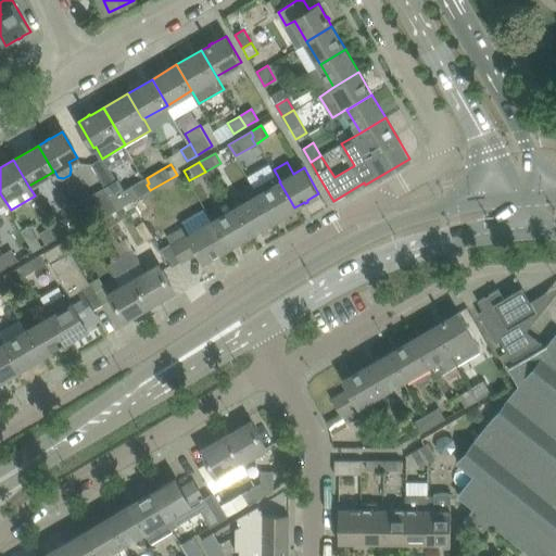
[(280,181),(277,175),(253,188),(257,194),(273,220),(294,207),(279,181),(280,181)]
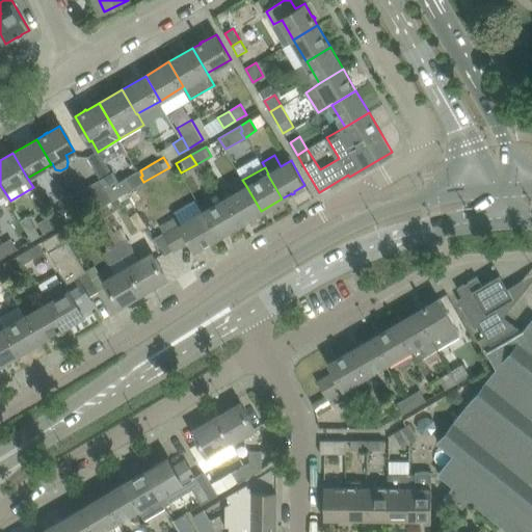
[(112,173),(102,178),(113,198),(143,182),(140,177),(142,176),(140,170),(127,179),(121,182),(114,171),(112,173)]
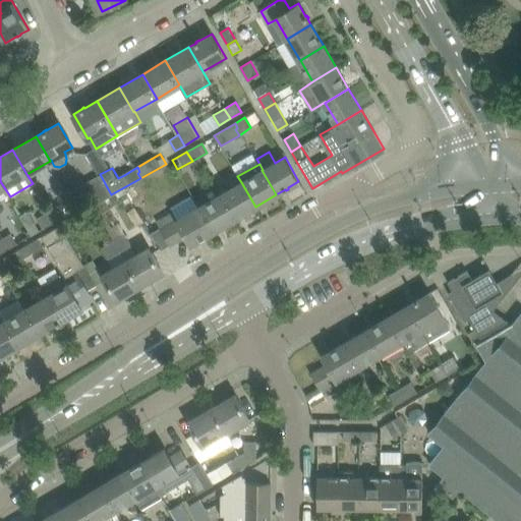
[(111,194),(100,174),(69,193),(80,213),(111,194)]
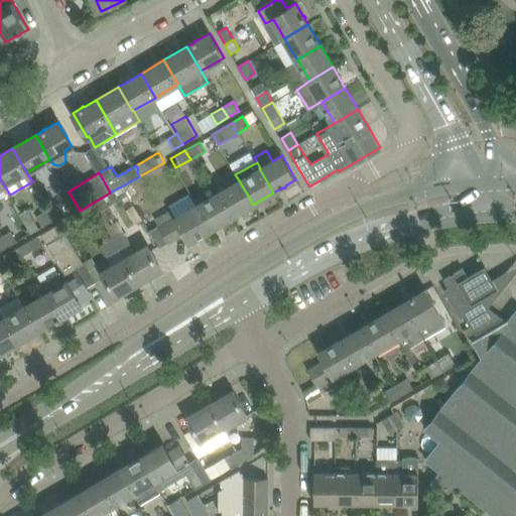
[(253,205),(239,180),(218,192),(232,217),(253,205)]
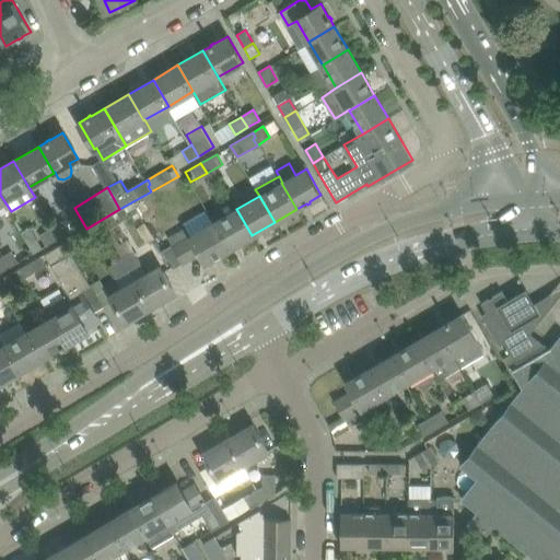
[(252,235),(236,209),(212,223),(228,249),(252,235)]
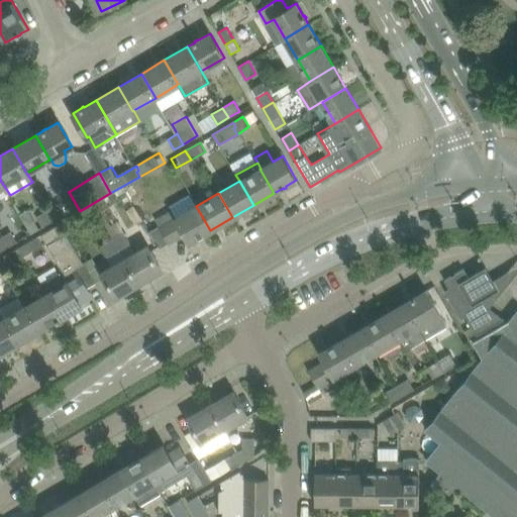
[(36,216),(42,226),(66,212),(60,202),(36,216)]
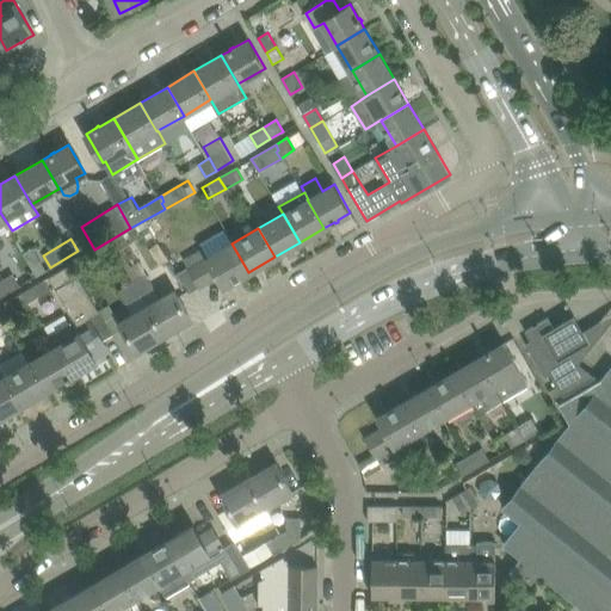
[(248,272),(232,244),(209,257),(204,248),(184,260),(199,287),(218,276),(224,287),(248,272)]
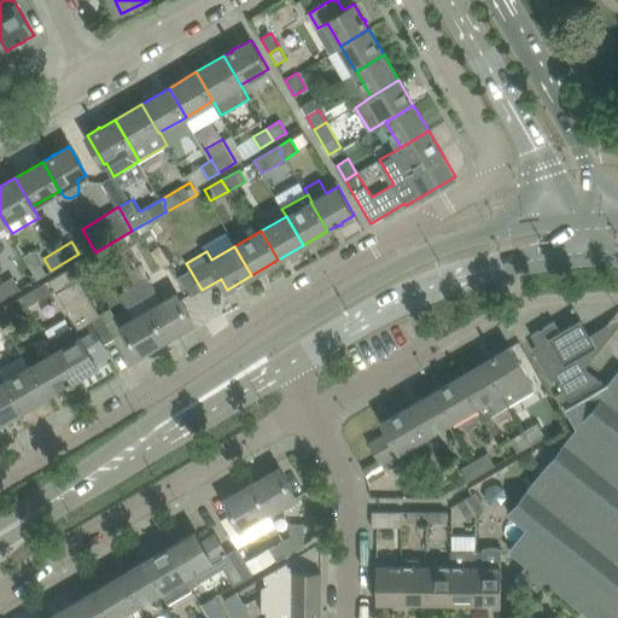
[(22,255),(29,267),(36,279),(46,273),(31,249),(22,255)]
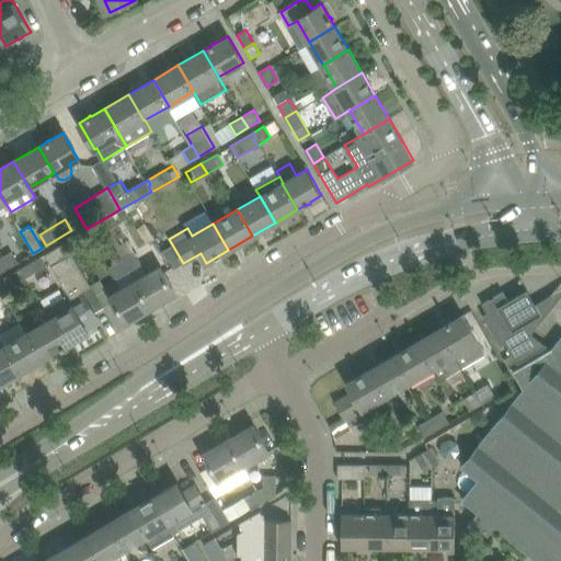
[(103,308),(90,286),(64,243),(46,254),(52,264),(50,265),(68,295),(44,309),(50,320),(66,345),(76,339),(77,340),(79,339),(79,338),(88,332),(87,329),(99,321),(94,313),(103,308)]
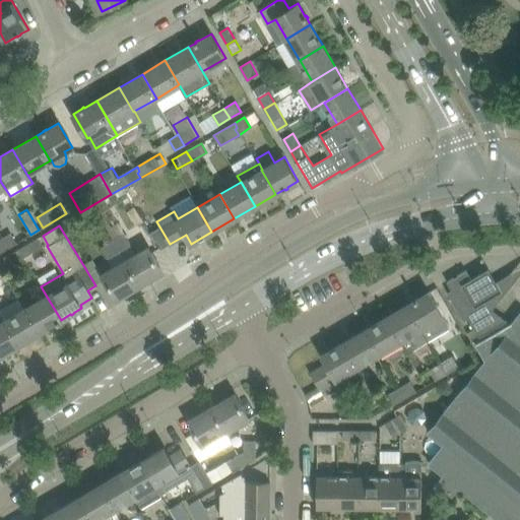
[(17,243),(11,233),(2,237),(8,248),(17,243)]
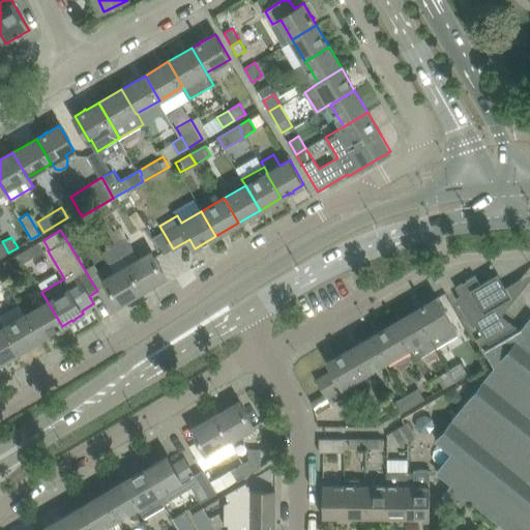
[(126,238),(116,244),(122,255),(133,248),(126,238)]
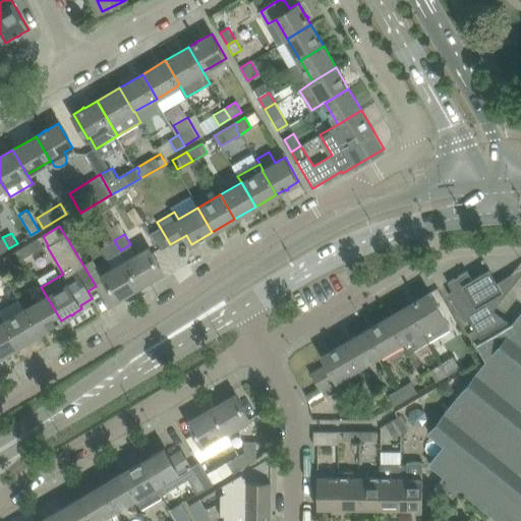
[(0,252),(8,248),(2,237),(0,238),(0,252)]
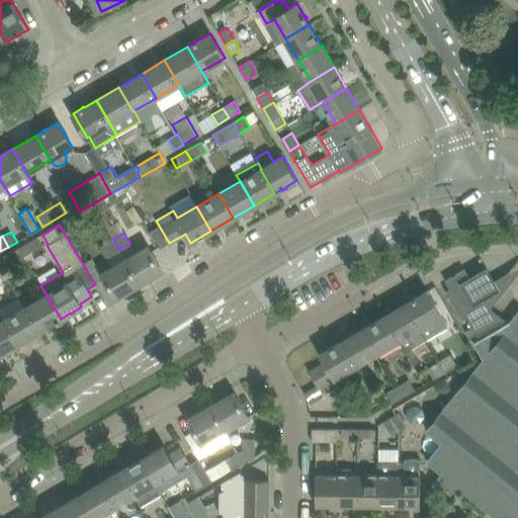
[(36,237),(19,248),(24,257),(42,246),(36,237)]
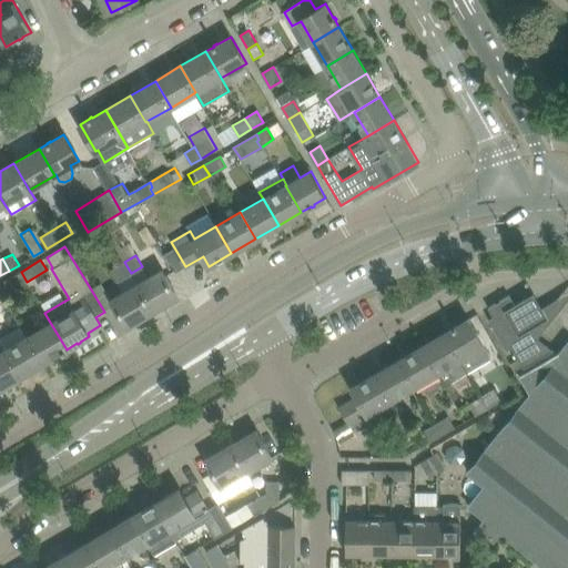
[(131,273),(124,262),(123,262),(110,270),(117,282),(131,273)]
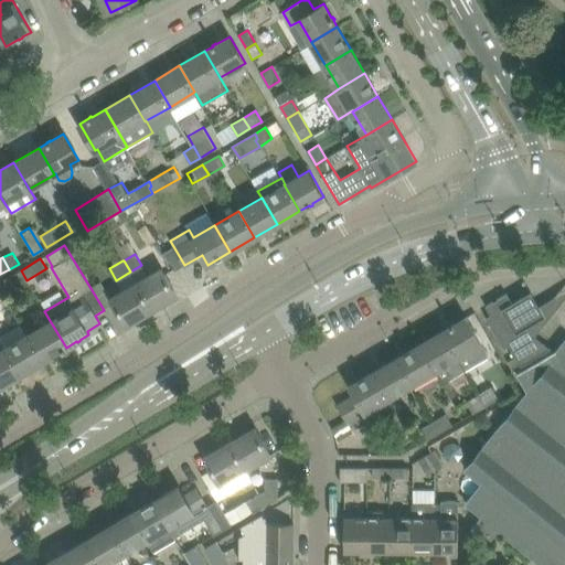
[(151,309),(178,295),(162,269),(137,285),(151,309)]
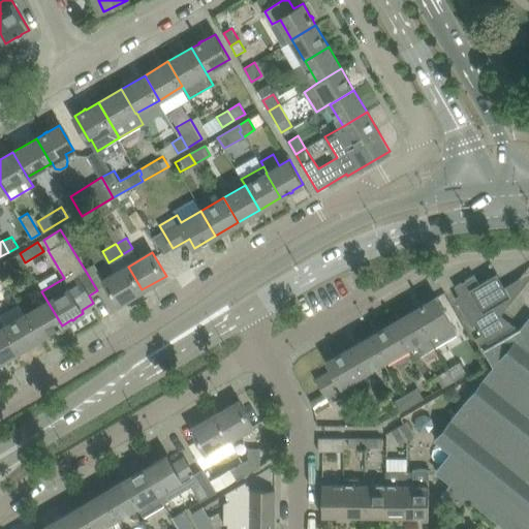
[(7,259),(0,263),(0,273),(3,278),(14,272),(7,259)]
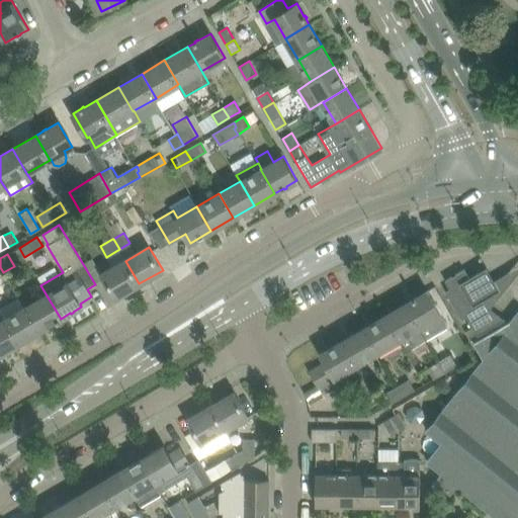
[(139,283),(125,261),(102,274),(104,278),(115,297),(139,283)]
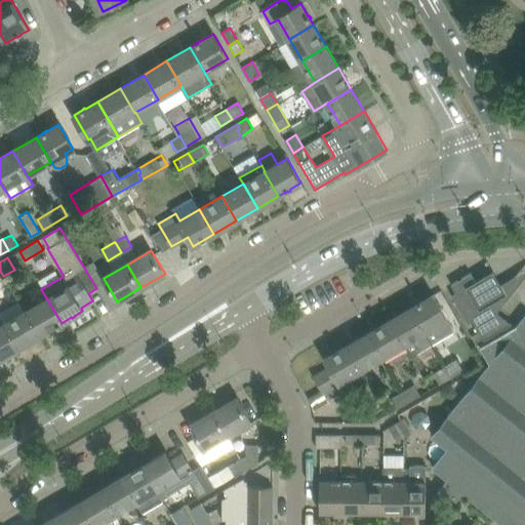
[(495,313),(516,288),(511,279),(501,284),(493,270),(475,280),(471,273),(451,284),(455,292),(451,294),(468,323),(473,320),(484,339),(510,325),(510,324),(506,326),(503,323),(506,321),(495,313)]
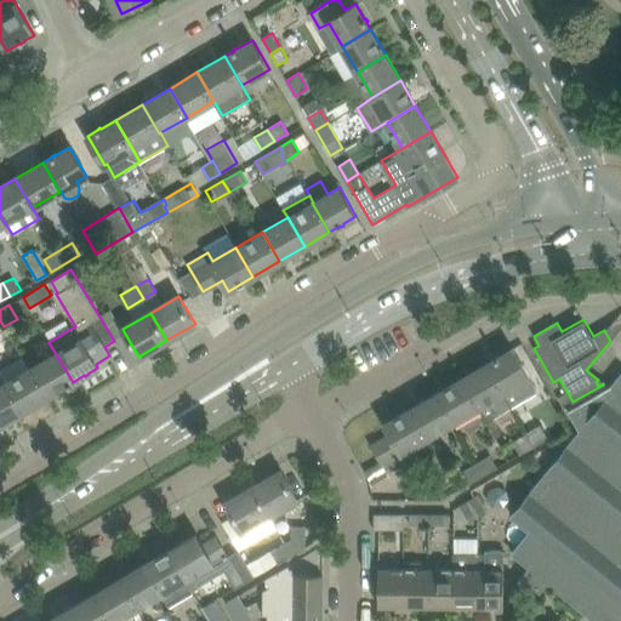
[(512,348),(499,357),(497,355),(494,357),(495,358),(486,364),(502,392),(512,406),(536,392),(528,377),(512,348)]
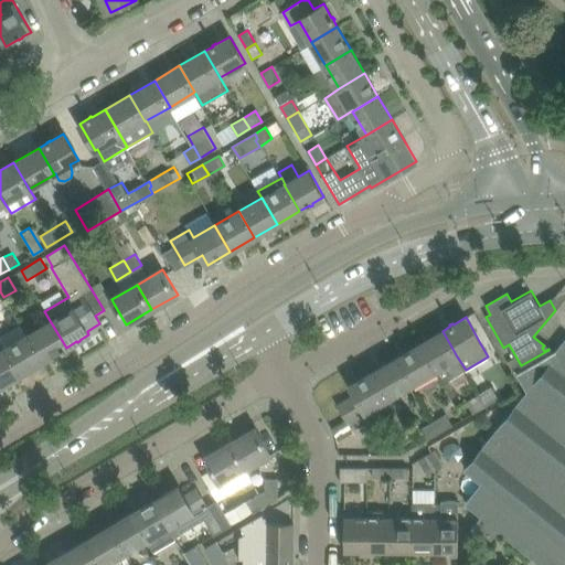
[(66,348),(51,322),(28,336),(43,361),(62,350),(63,351),(66,349),(65,348),(66,348)]
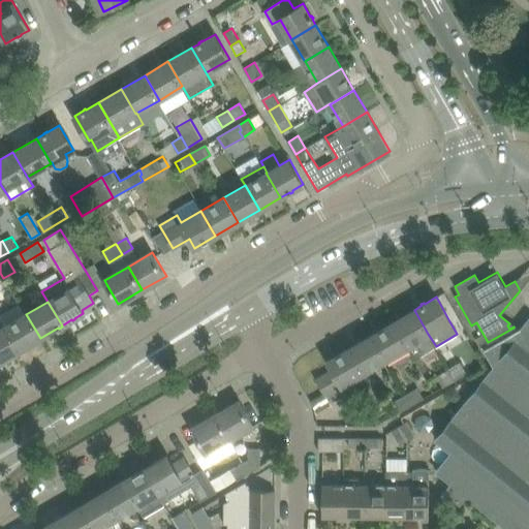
[(428,334),(414,310),(392,322),(406,347),(413,360),(423,353),(436,346),(428,334)]
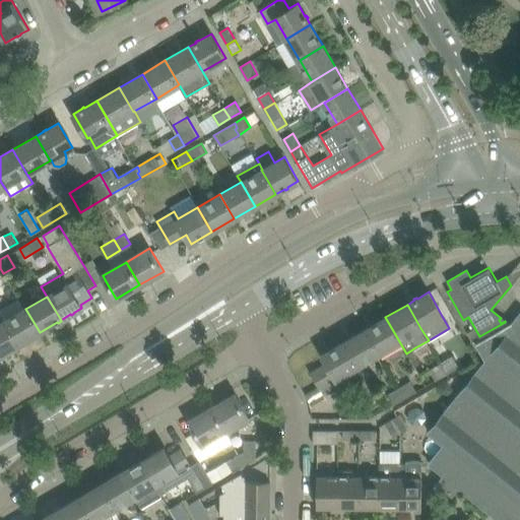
[(40,332),(25,309),(4,321),(18,345),(40,332)]
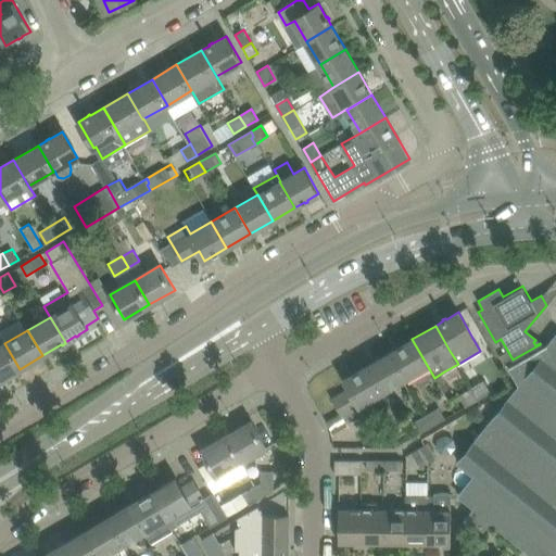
[(427,365),(412,339),(389,353),(404,378),(427,365)]
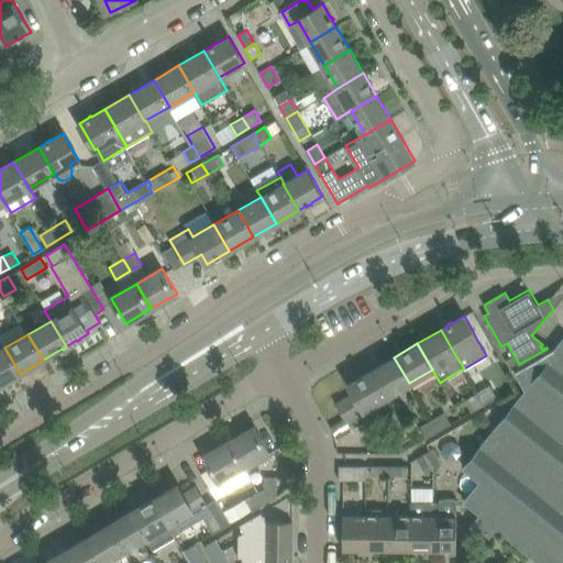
[(542,562),(562,562),(562,344),(554,355),(551,353),(517,372),(527,389),(464,468),(482,482),(466,501),(482,515),(470,530),(486,542),(497,527),(542,562)]
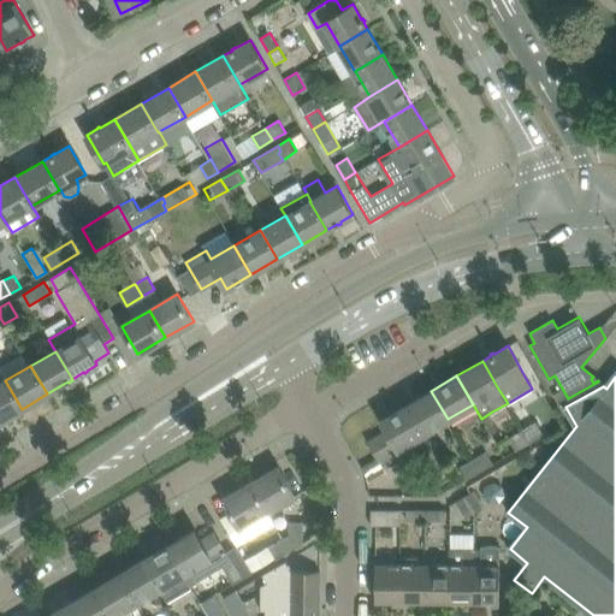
[(0,421),(22,409),(5,380),(0,383),(0,421)]
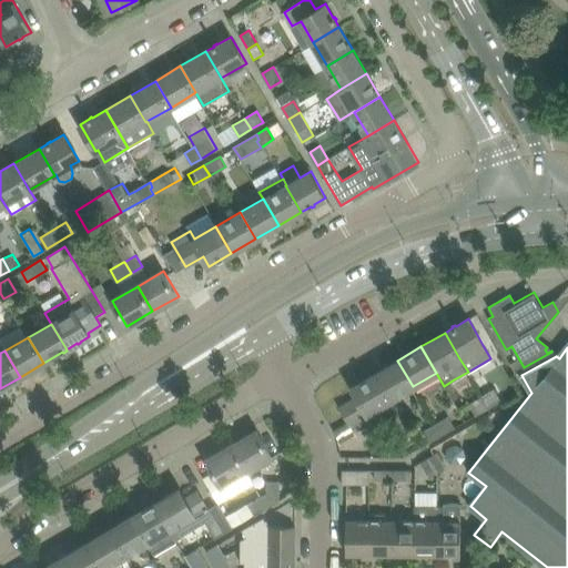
[(413,386),(397,361),(374,374),(391,402),(392,402),(391,399),(413,386)]
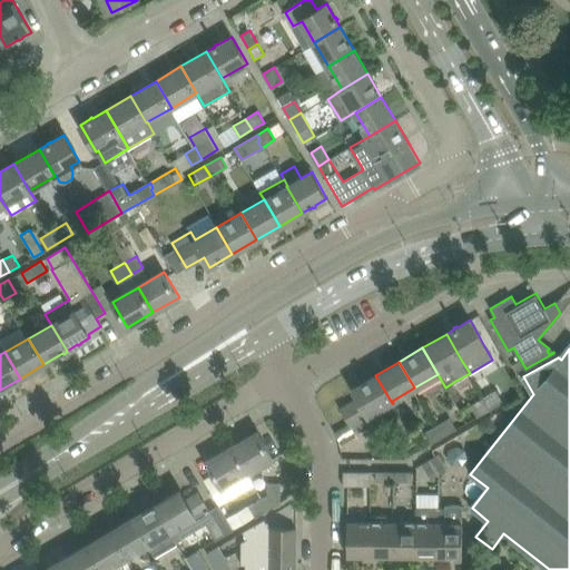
[(392,403),(375,375),(352,389),(357,399),(341,409),(356,433),(396,410),(393,403),(392,403)]
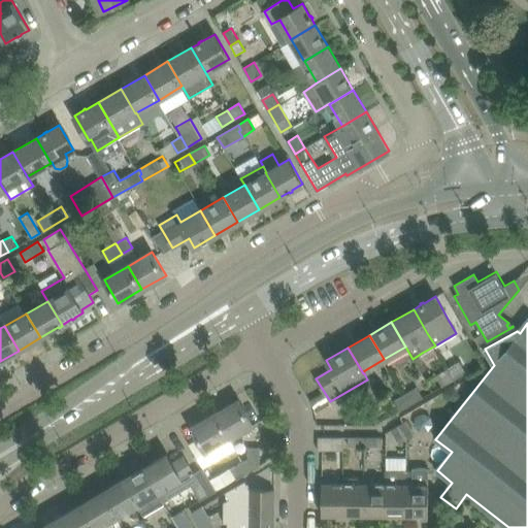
[(459,362),(449,368),(452,372),(450,373),(453,378),(465,371),(459,362)]
